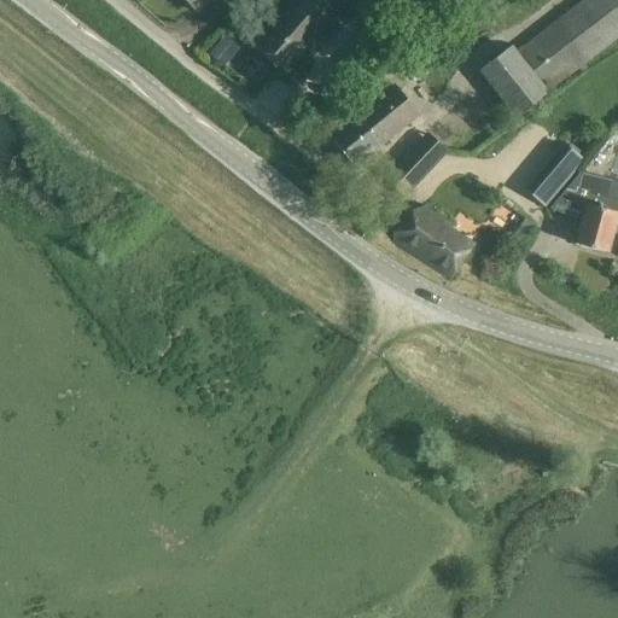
[(187,0),(197,11),(208,0),(187,0)]
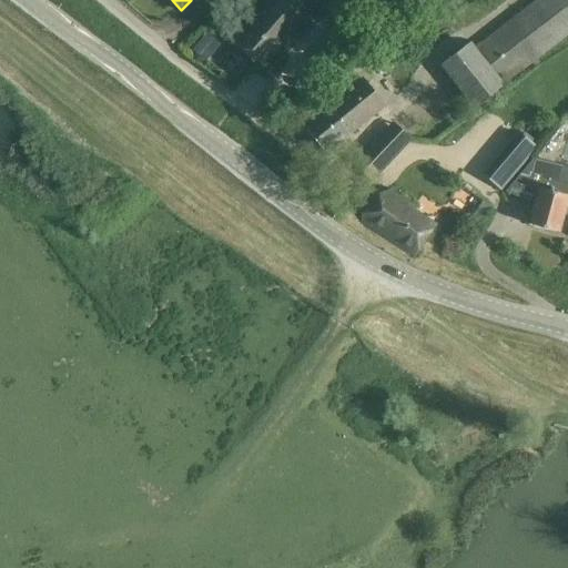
[(304,0),(261,0),(247,17),(252,21),(235,40),(262,63),(311,6),(304,0)]
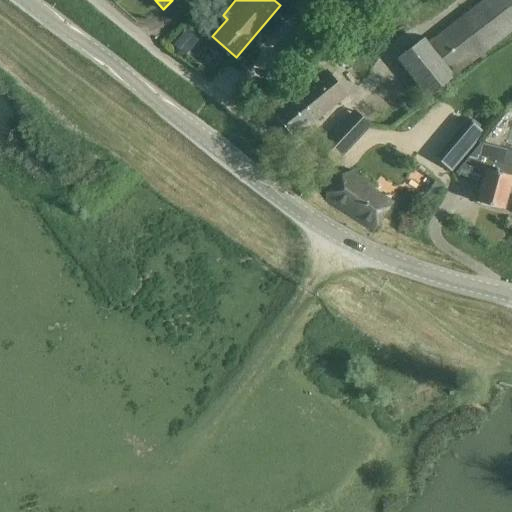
[(511,0),(480,0),(428,41),(425,37),(396,58),(426,98),(454,74),(511,29),(511,0)]
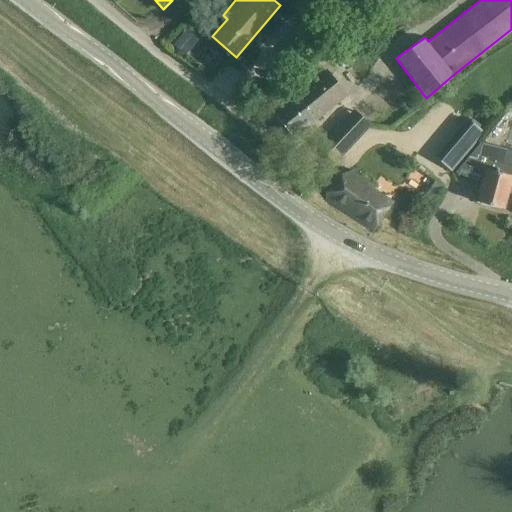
[(293,69),(313,52),(301,37),(287,49),(281,54),(287,62),(293,69)]
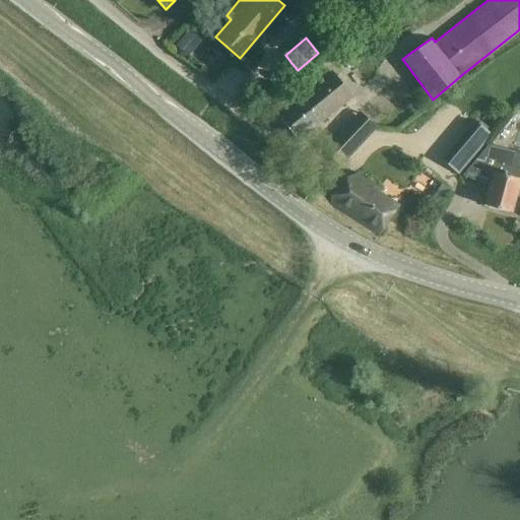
[(299,139),(320,122),(320,121),(350,95),(330,71),(300,96),(299,96),(278,114),(299,139)]
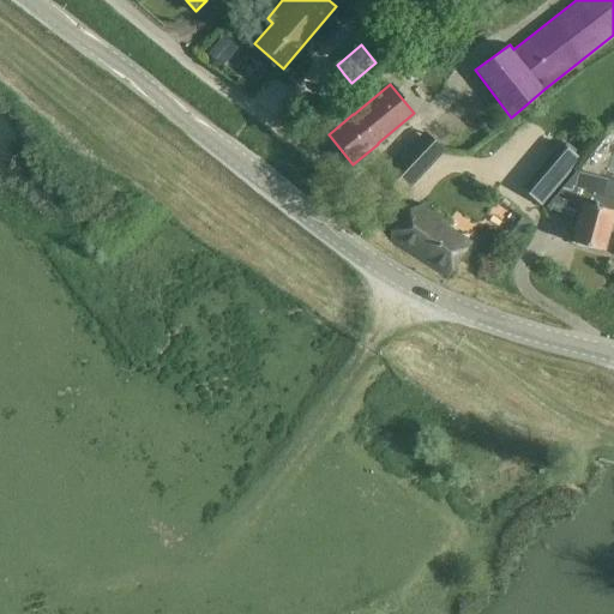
[(399,193),(444,148),(423,130),(380,176),(399,193)]
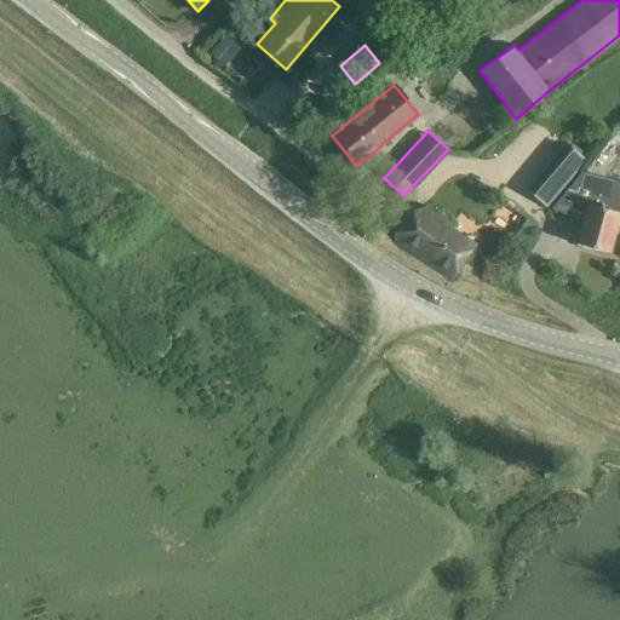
[(551,208),(584,217),(577,244),(609,252),(619,212),(619,179),(581,171),(551,208)]
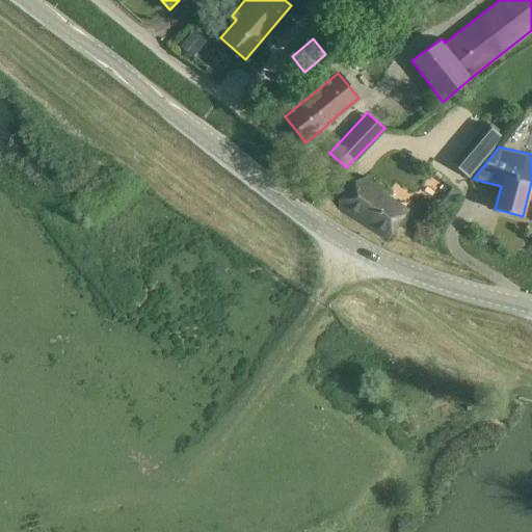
[(421,186),(433,200),(447,187),(435,174),(421,186)]
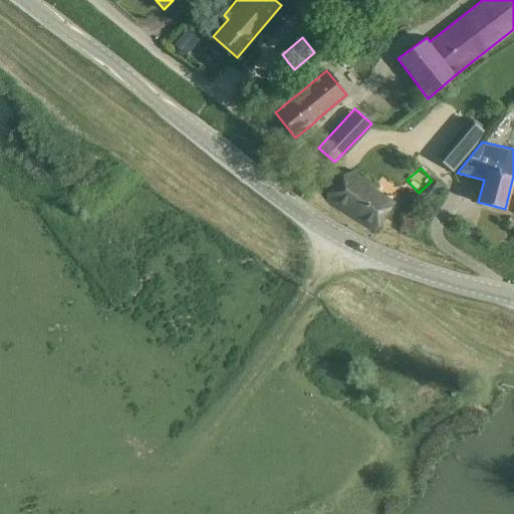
[(326,201),(374,232),(396,201),(347,169),(326,201)]
